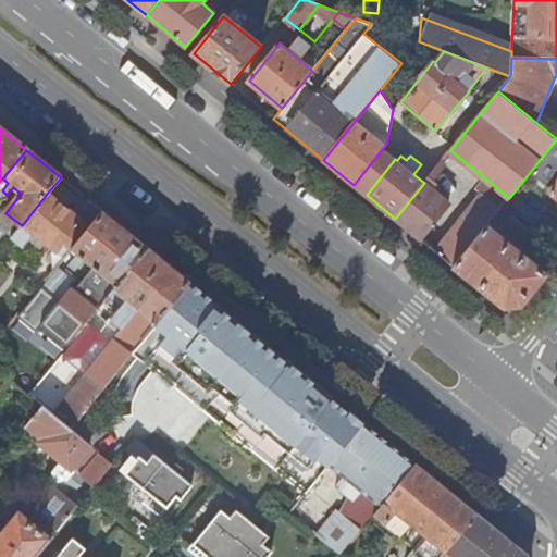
[(446,164),(442,161),(424,183),(395,219),(420,238),(449,202),(432,189),(436,184),(433,182),(446,164)]
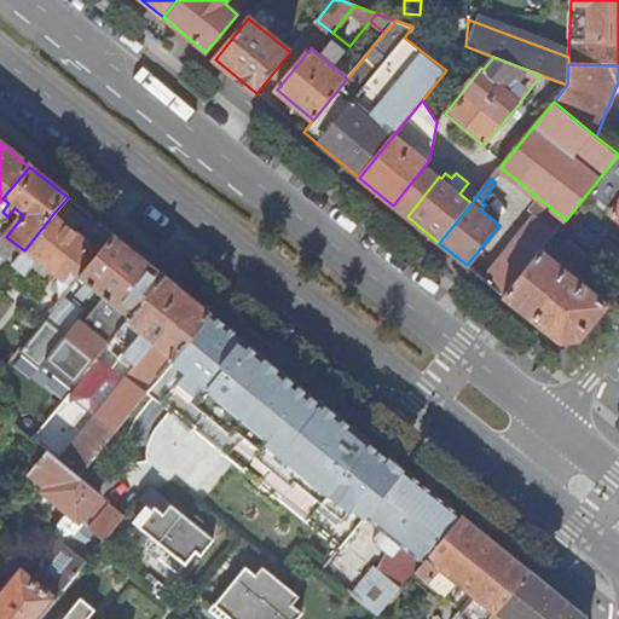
[(618,194),(614,200),(607,194),(599,204),(618,220),(618,194)]
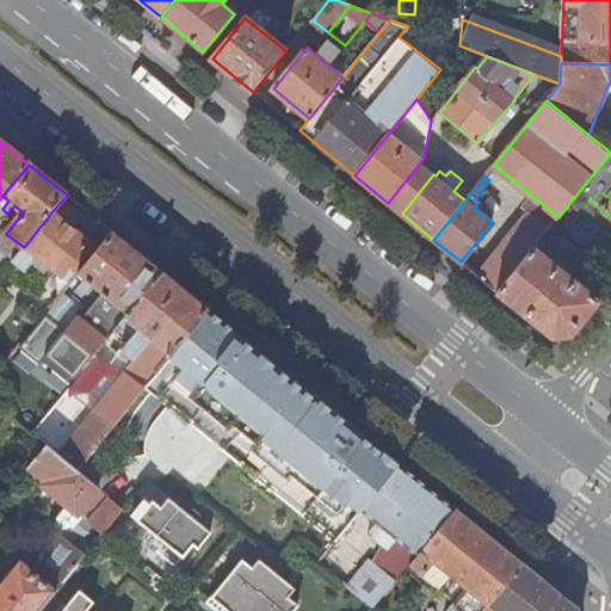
[(51,213),(25,246),(54,269),(63,276),(86,248),(94,255),(113,233),(98,221),(84,239),(51,213)]
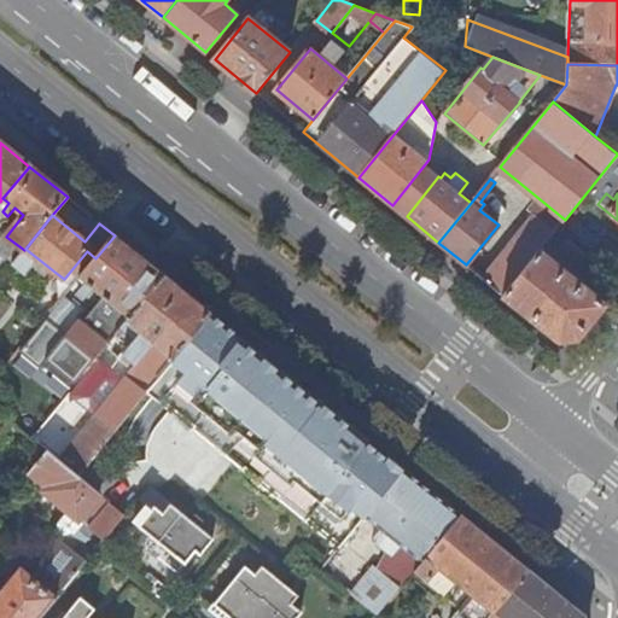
[(505,296),(540,251),(555,232),(536,216),(484,279),(505,296)]
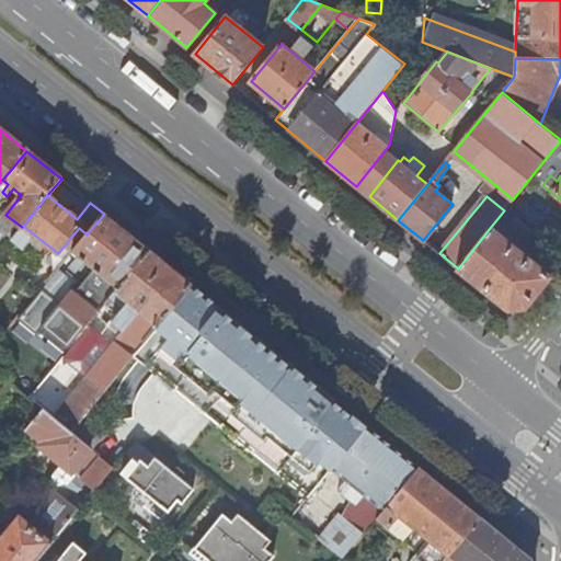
[(149,251),(104,214),(87,235),(72,252),(79,258),(71,266),(77,272),(84,262),(94,270),(75,295),(71,292),(59,307),(63,310),(47,329),(71,347),(75,343),(91,323),(105,305),(149,251)]
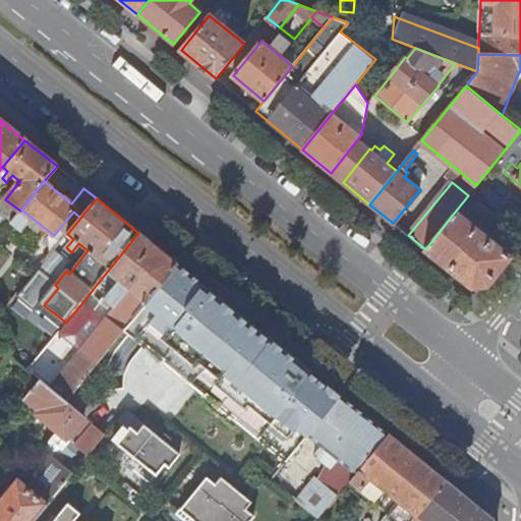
[(473,209),(490,223),(497,216),(479,201),(473,209)]
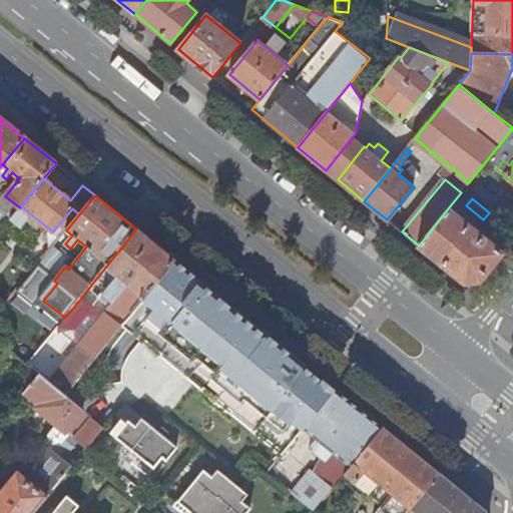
[(21,206),(20,207),(10,219),(23,229),(29,221),(40,231),(45,225),(21,206)]
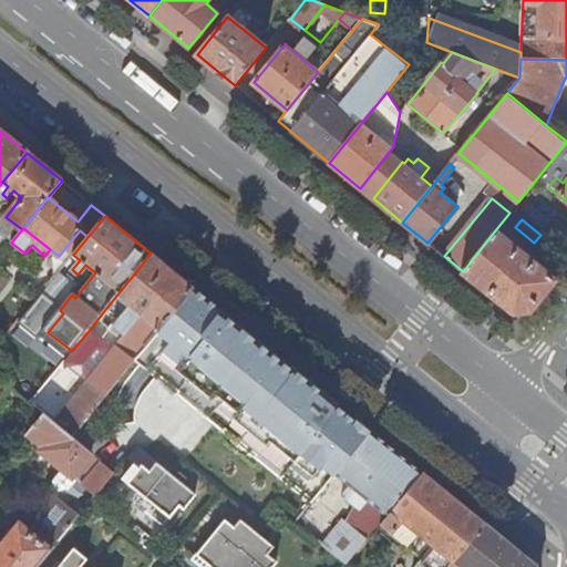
[(463,271),(512,311),(529,310),(555,279),(495,230),(463,271)]
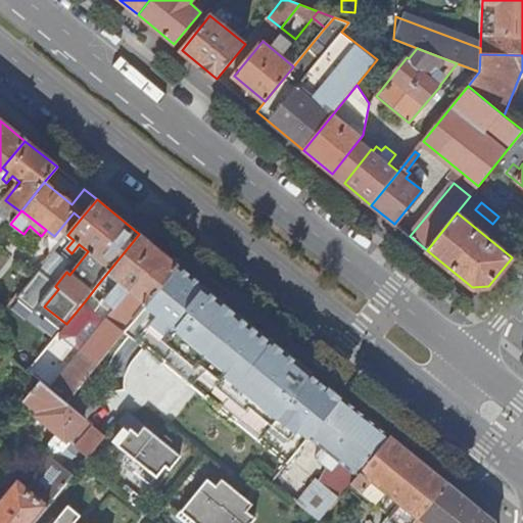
[(125,332),(179,266),(153,245),(146,240),(139,234),(98,284),(108,293),(99,304),(106,311),(110,305),(115,310),(126,295),(134,302),(115,326),(108,320),(84,350),(100,364),(125,332)]
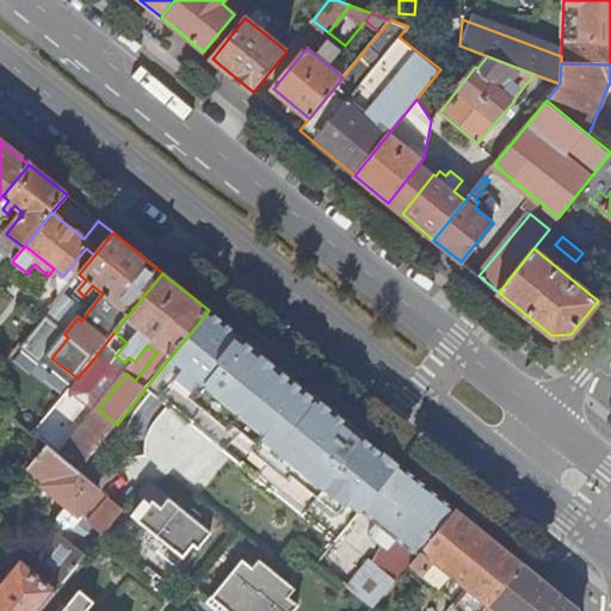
[(186,278),(179,287),(209,310),(215,302),(186,278)]
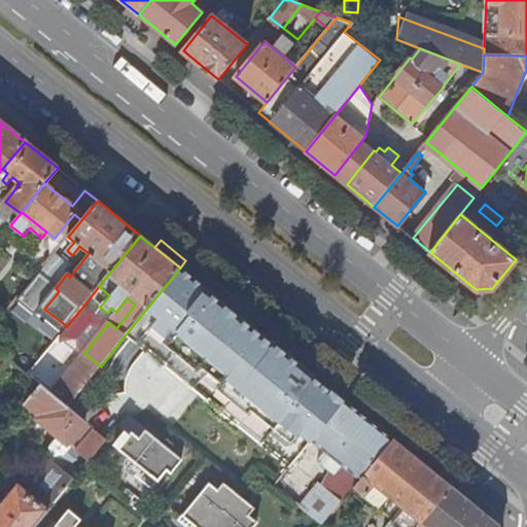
[(164,363),(167,365),(220,302),(199,283),(186,273),(180,268),(126,335),(163,365),(164,363)]
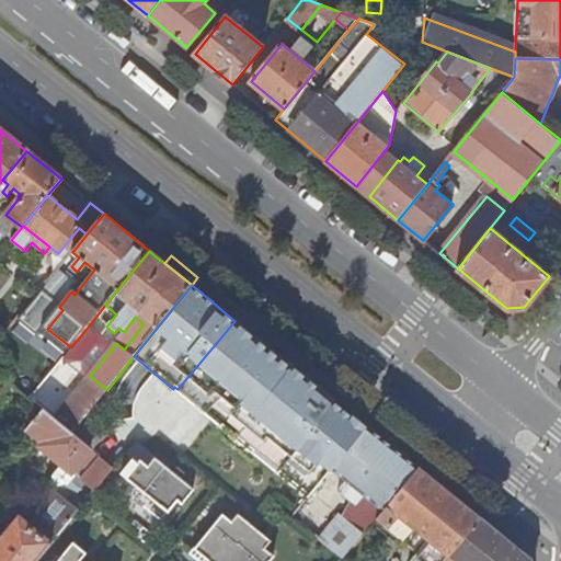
[(275,474),(308,501),(332,470),(367,428),(348,413),(248,331),(235,321),(178,389),(219,424),(217,425),(250,453),(251,450),(277,471),(275,474)]
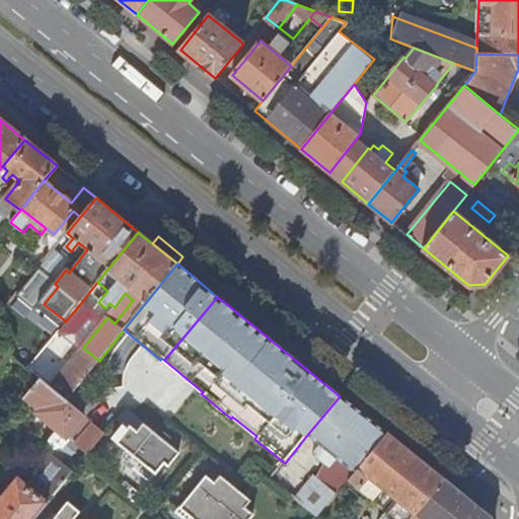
[(84,299),(69,317),(71,319),(78,325),(93,307),(84,299)]
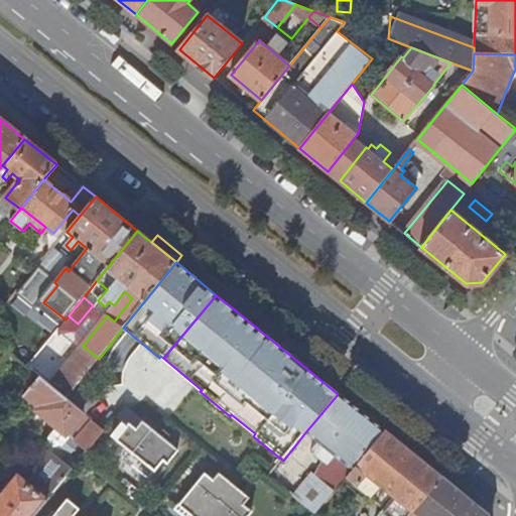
[(20,376),(33,387),(40,379),(26,368),(20,376)]
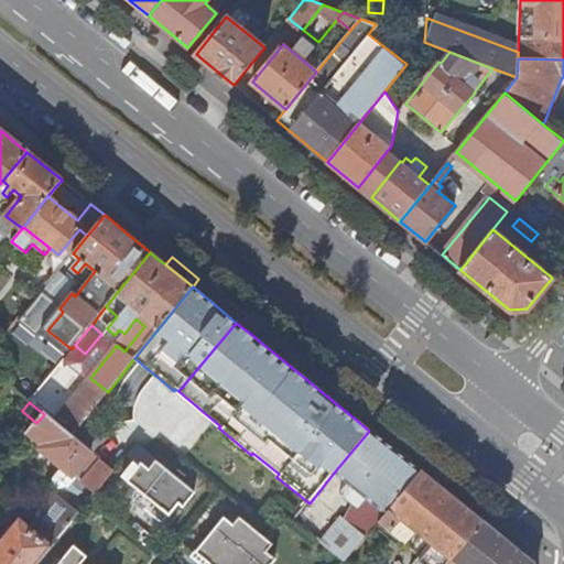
[(72,436),(80,425),(85,420),(68,405),(54,422),(72,436)]
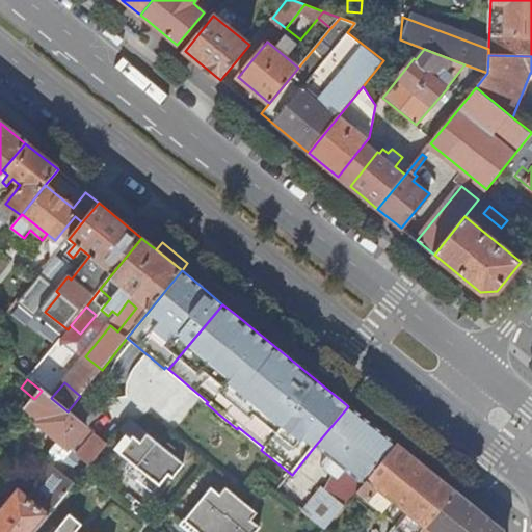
[(70,450),(74,453),(91,430),(87,427),(68,411),(51,398),(42,391),(34,399),(26,408),(42,421),(40,425),(70,450)]
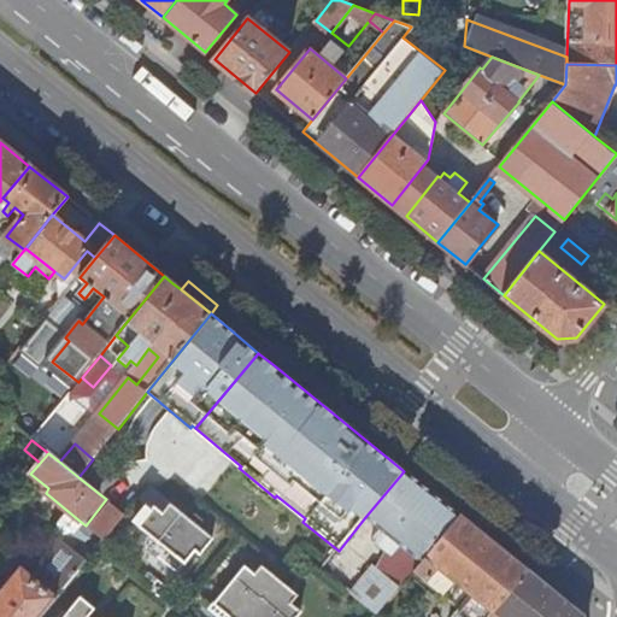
[(112,483),(88,465),(78,477),(101,495),(112,483)]
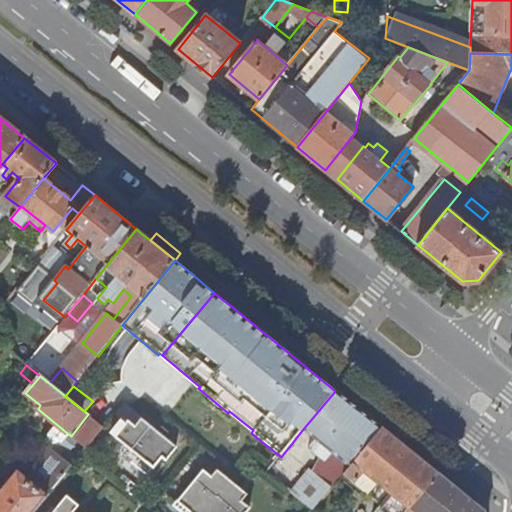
[(381,429),(335,391),(303,429),(315,439),(309,447),(325,461),(333,452),(350,466),(381,429)]
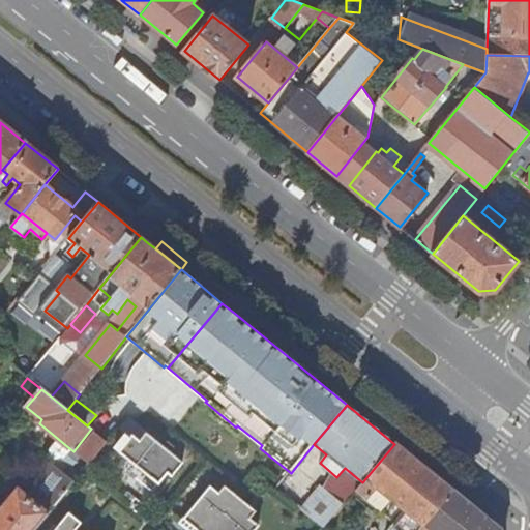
[(74,451),(69,448),(61,459),(59,457),(55,461),(49,463),(34,481),(31,486),(55,505),(108,442),(91,429),(74,451)]
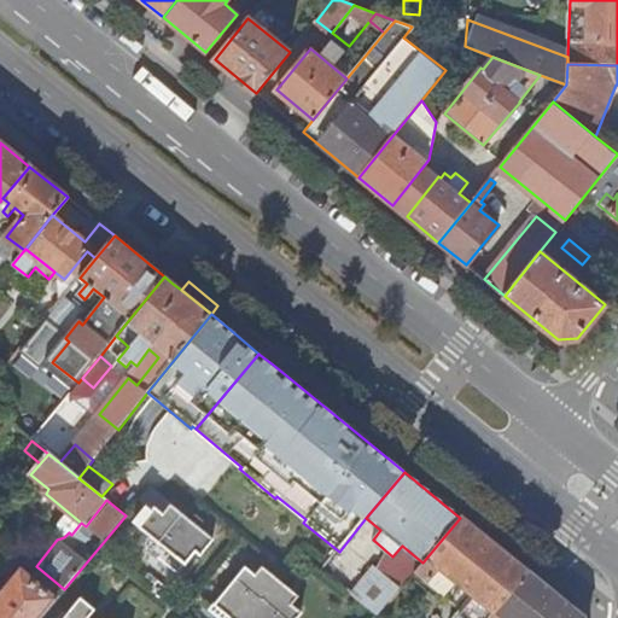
[(133,523),(167,549),(185,564),(196,552),(200,555),(211,541),(169,507),(163,514),(158,522),(151,516),(153,513),(151,511),(146,507),(133,523)]
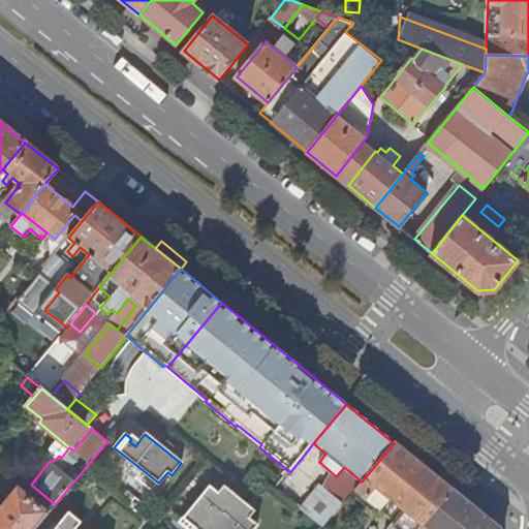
[(135,446),(139,440),(131,434),(129,437),(131,439),(129,441),(135,446)]
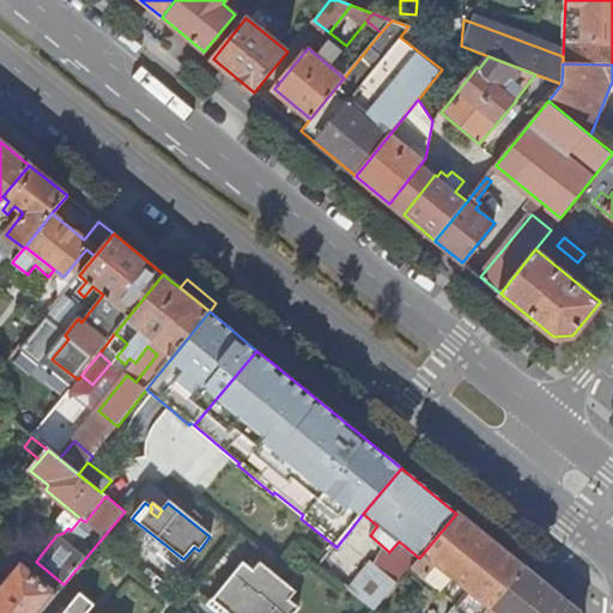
[(419,558),(412,568),(424,578),(436,564),(469,590),(457,605),(449,612),(486,612),(525,568),(475,528),(456,514),(419,558)]
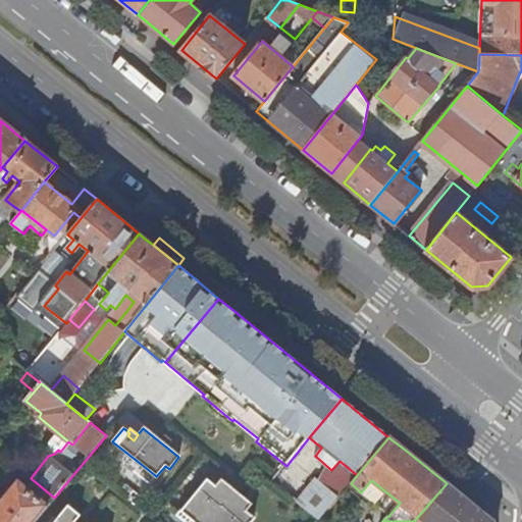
[(208,479),(189,503),(212,521),(239,521),(248,512),(243,509),(249,502),(226,483),(221,490),(216,486),(208,479)]
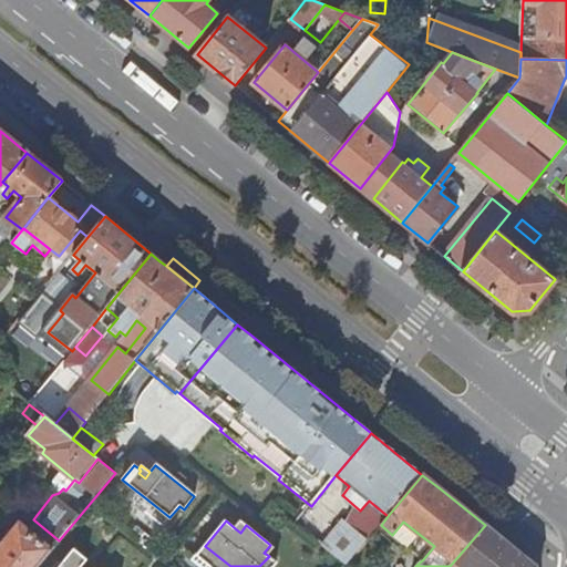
[(240,533),(246,525),(240,521),(235,528),(240,533)]
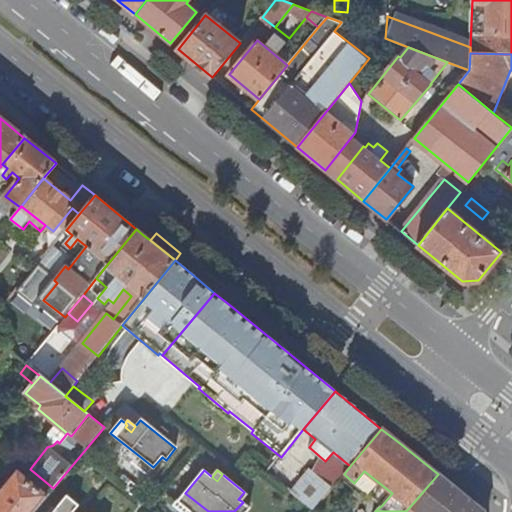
[(364,471),(354,483),(382,505),(392,493),(364,471)]
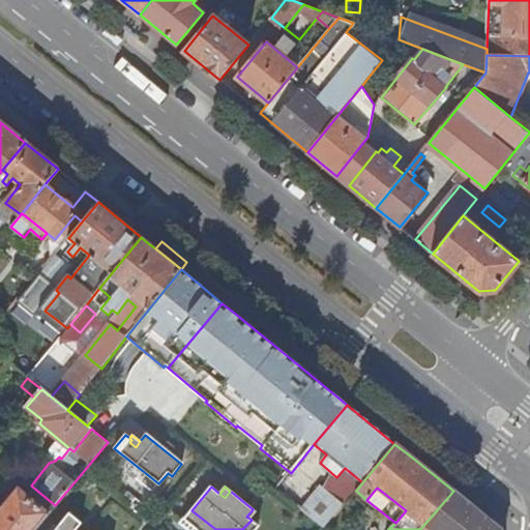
[(19,490),(0,511),(0,529),(34,529),(49,513),(19,490)]
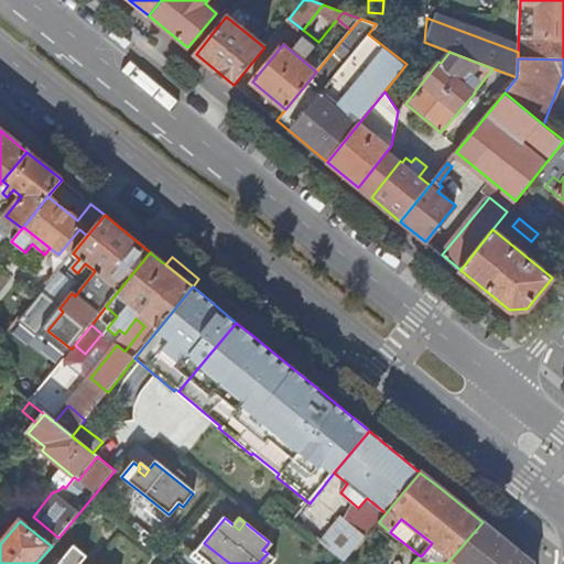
[(337,522),(317,546),(339,563),(344,563),(362,542),(337,522)]
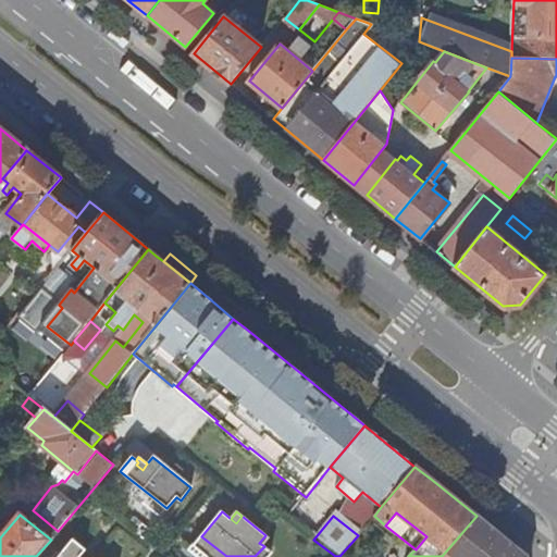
[(442,556),(454,556),(455,556),(454,556),(527,556),(528,556),(477,516),(442,556)]
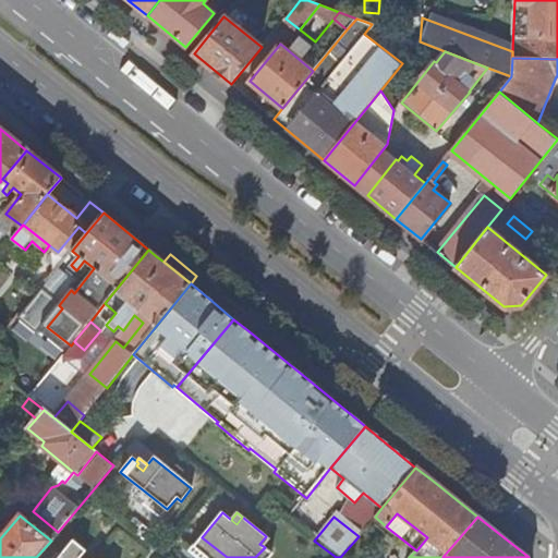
[(266,536),(259,544),(265,547),(271,540),(266,536)]
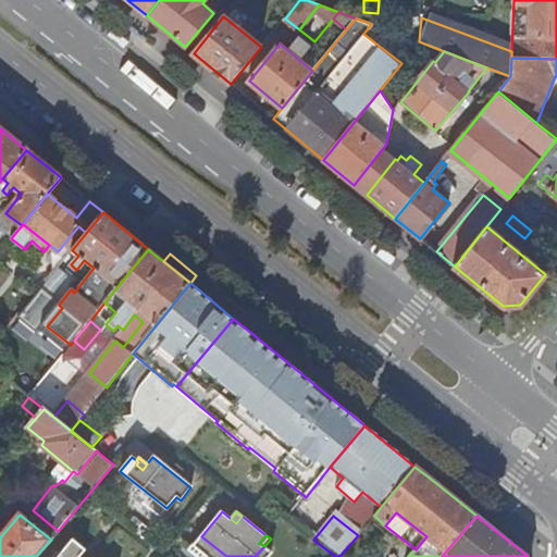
[(226,556),(201,536),(190,551),(198,556),(208,556),(209,556),(226,556)]
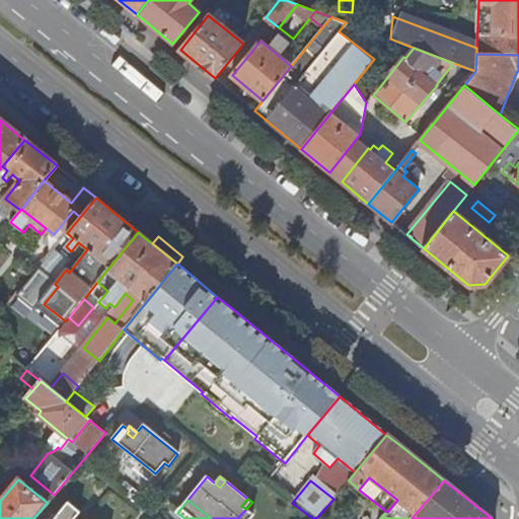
[(54,518),(74,518),(75,518),(80,512),(68,502),(54,518)]
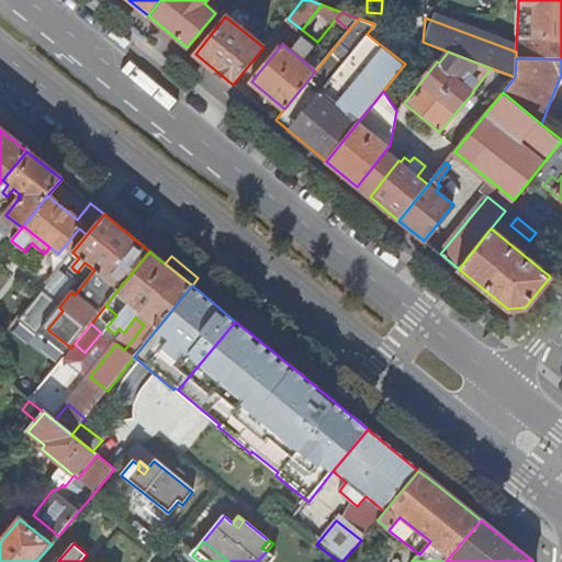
[(271,561),(274,558),(267,551),(257,561),(271,561)]
